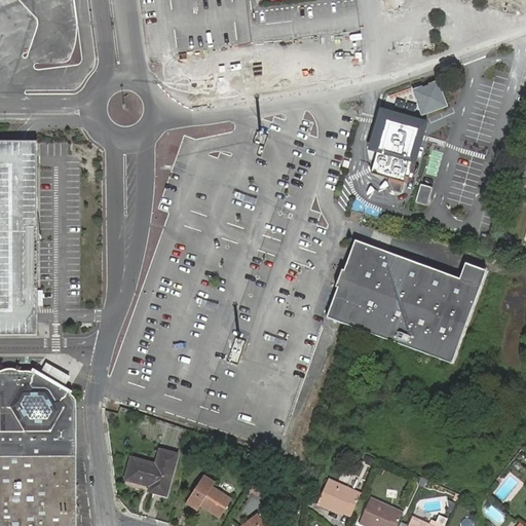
[(448,108),(439,81),(412,90),(422,117),(448,108)]
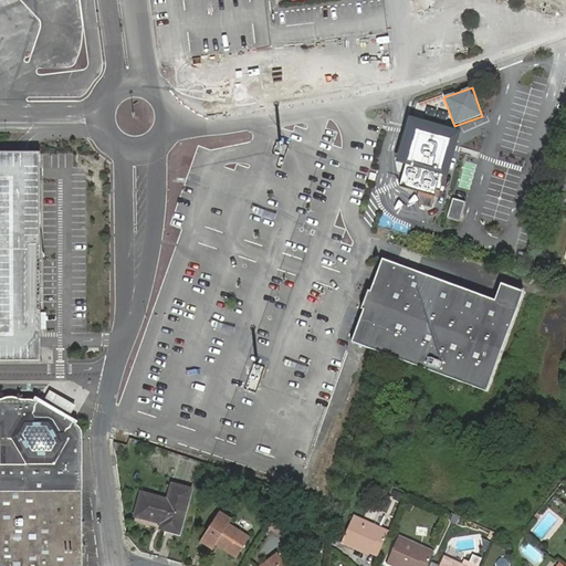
[(415,112),(430,115),(433,102),(418,98),(415,112)]
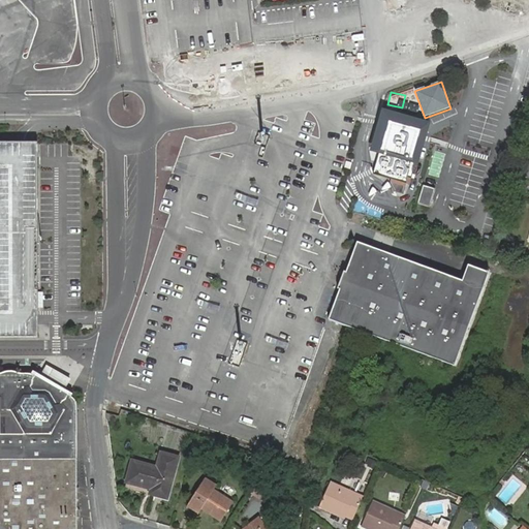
[(393,121),(395,115),(387,113),(383,130),(385,124),(389,119),(393,121)]
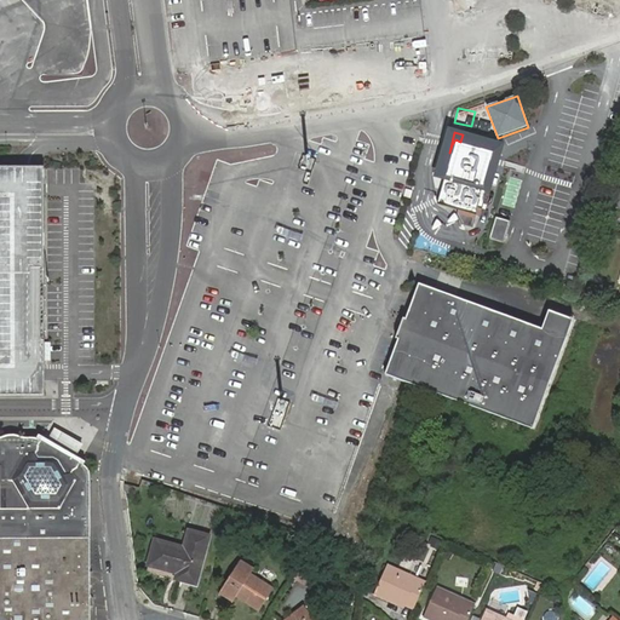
[(477,220),(478,217),(481,207),(484,208),(494,176),(491,174),(492,170),(498,153),(488,150),(489,144),(487,143),(488,141),(469,135),(465,133),(465,136),(463,135),(460,142),(455,139),(452,145),(449,153),(446,151),(440,172),(443,173),(443,174),(448,177),(441,202),(461,208),(460,214),(465,223),(475,227),(477,220)]
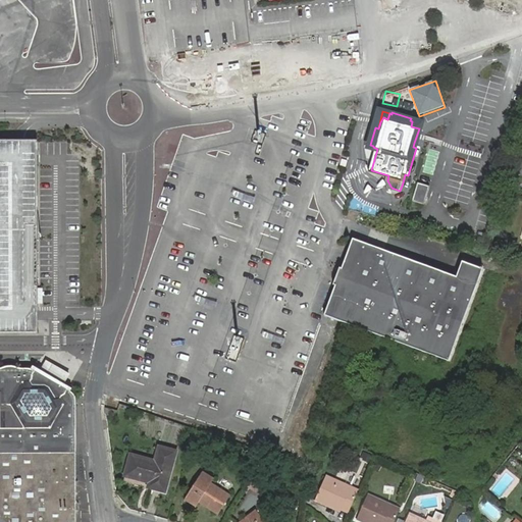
[(0,139),(0,331),(38,331),(38,314),(38,159),(38,139),(24,139),(0,139)]
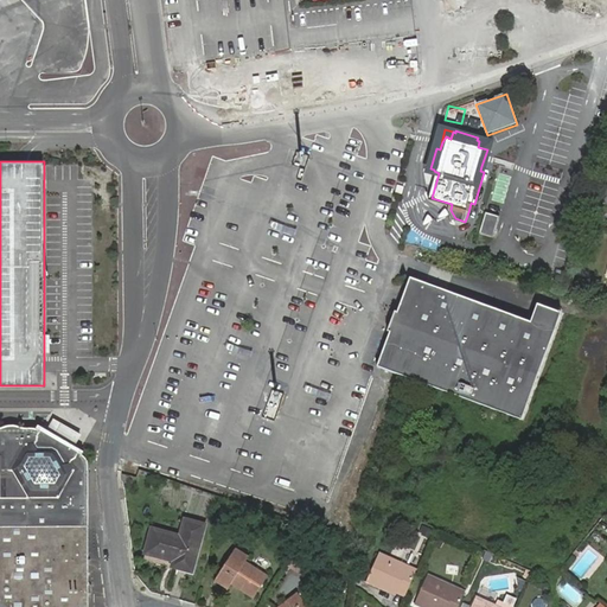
[(471,203),(468,212),(468,216),(471,217),(473,211),(477,211),(491,168),(481,166),(480,171),(484,172),(474,204),(471,203)]
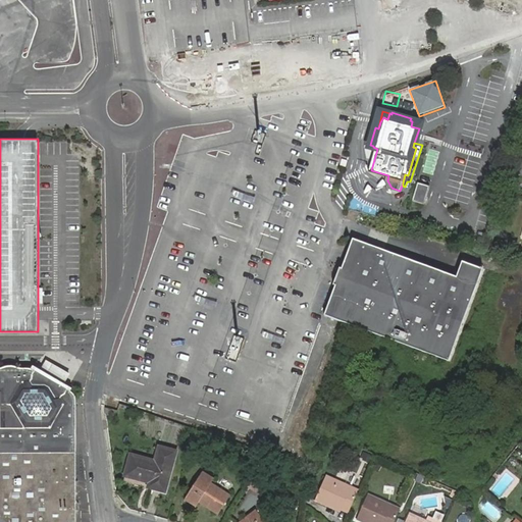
[(369,175),(387,180),(388,175),(371,170),(377,149),(373,147),(365,174),(369,175)]
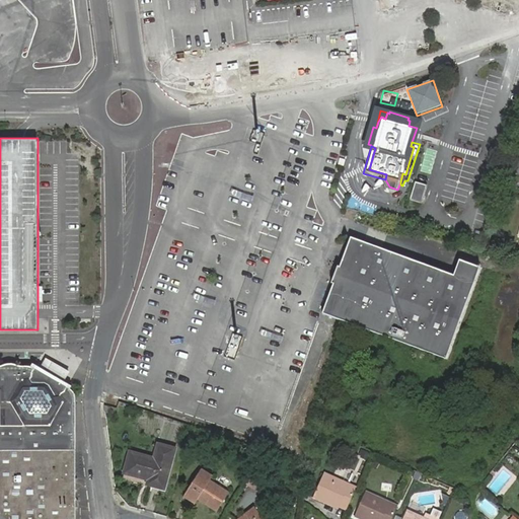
[(456,160),(472,160),(472,147),(457,147),(456,160)]
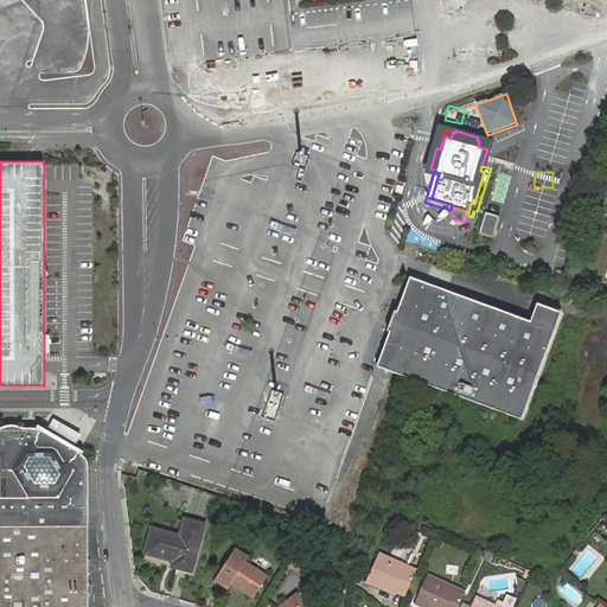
[(478,232),(492,237),(498,216),(485,211),(478,232)]
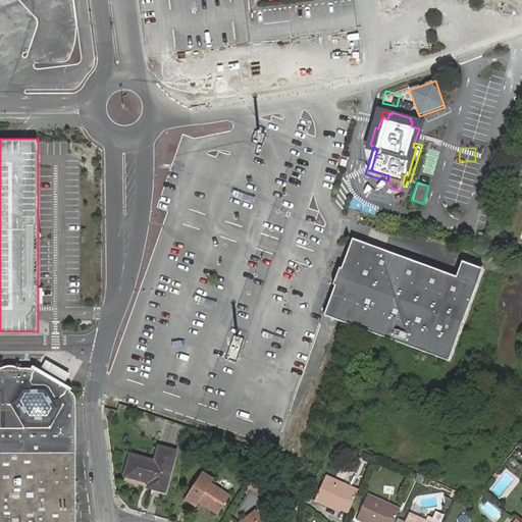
[(440,359),(448,361),(482,267),(462,260),(456,276),(352,238),(323,315),(340,321),(440,359)]
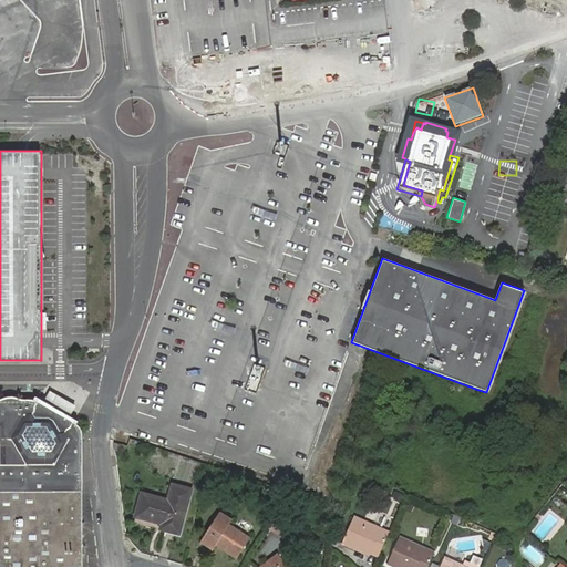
[(49,393),(41,404),(41,413),(54,422),(66,430),(73,425),(79,415),(75,404),(66,397),(58,392),(49,393)]
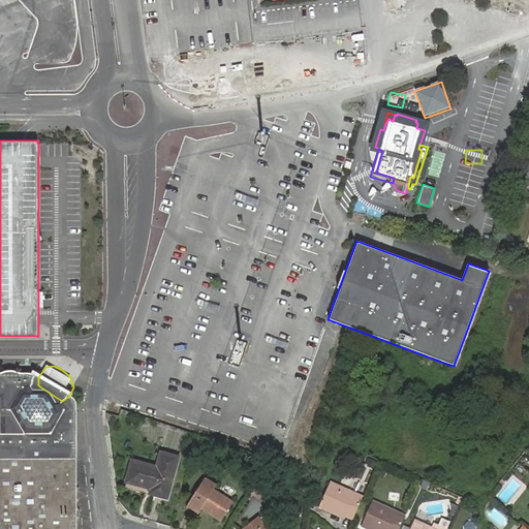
[(0,528),(80,528),(80,448),(80,411),(79,407),(76,402),(68,397),(62,401),(51,394),(38,385),(38,377),(35,375),(34,374),(31,373),(23,373),(18,371),(11,370),(0,372),(0,528)]
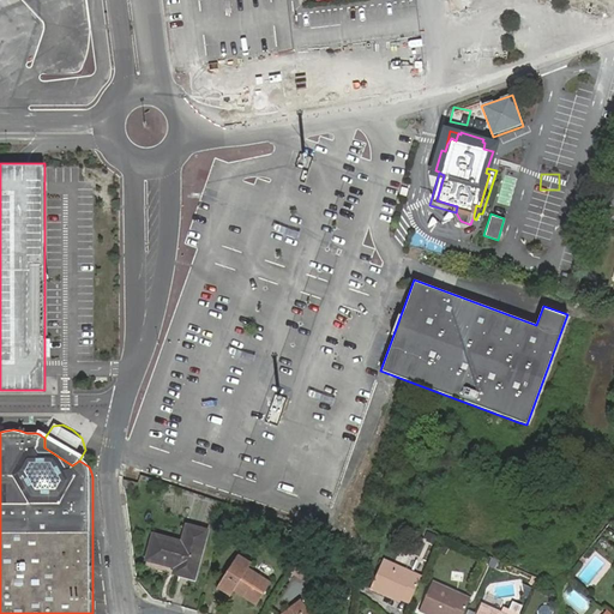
[(158,533),(151,557),(181,566),(180,571),(197,576),(211,529),(192,524),(186,541),(158,533)]
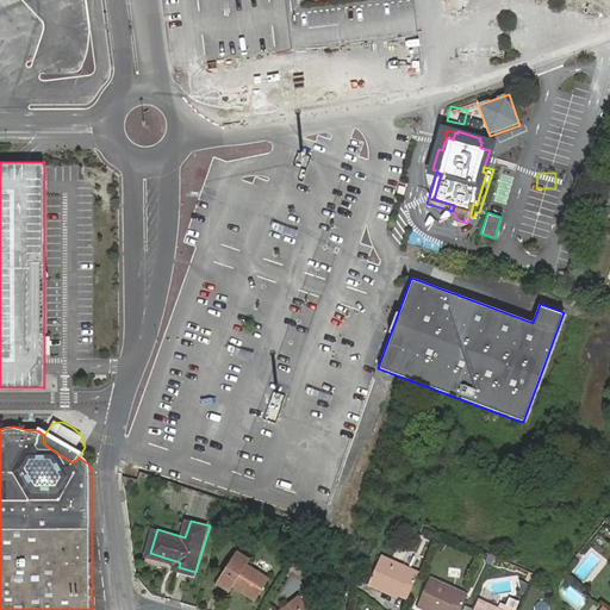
[(238,547),(219,579),(232,586),(236,583),(238,579),(249,585),(247,589),(259,596),(272,574),(249,561),(253,555),(238,547)]
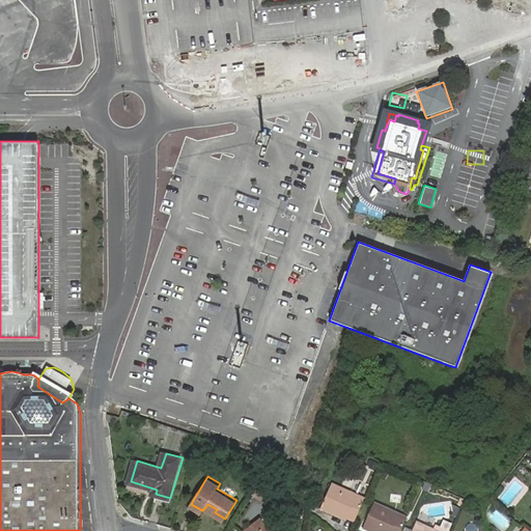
[(355,521),(365,497),(332,481),(320,508),(334,515),(336,512),(346,518),(355,521)]
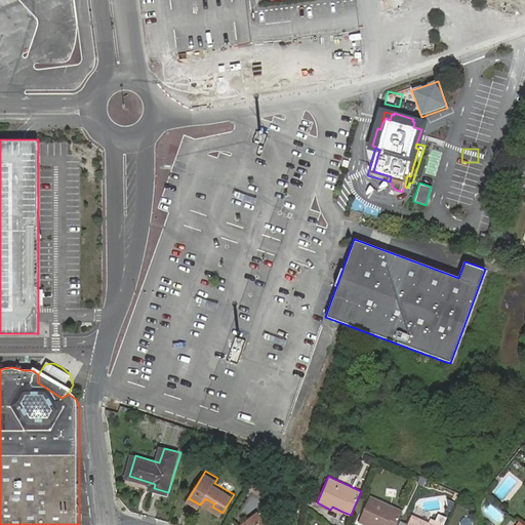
[(397,524),(403,510),(370,495),(359,522),(365,524),(397,524)]
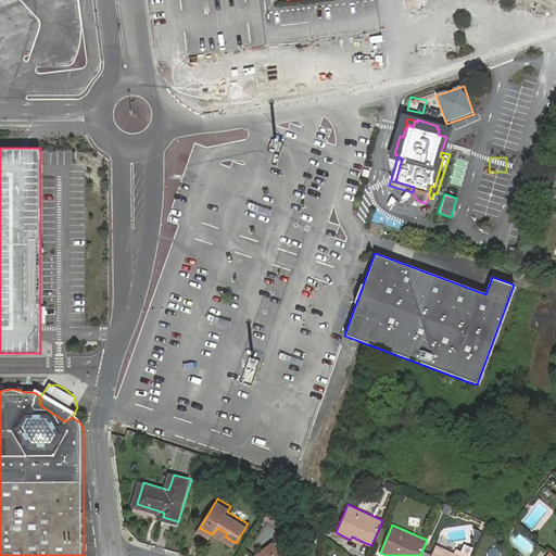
[(212,534),(200,528),(198,530),(210,538),(212,534)]
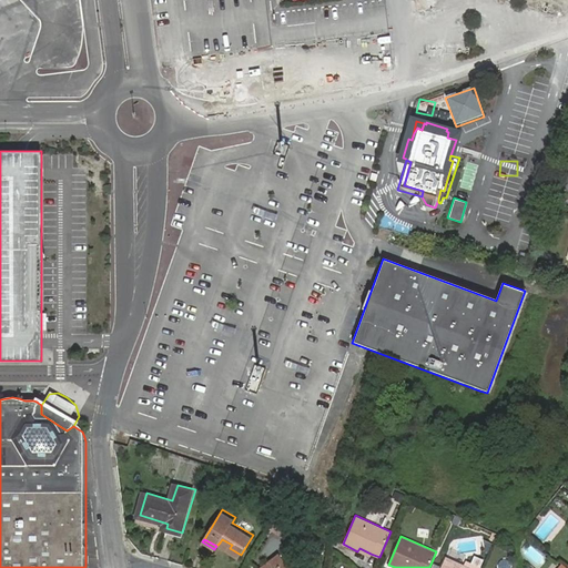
[(220,543),(230,548),(232,545),(222,539),(220,543)]
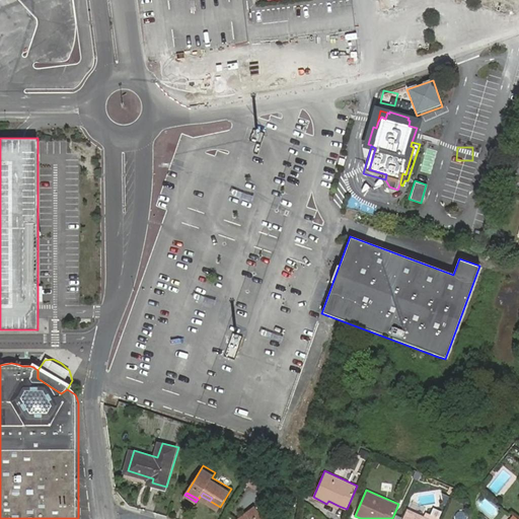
[(236,518),(237,518),(266,518),(255,504),(236,518)]
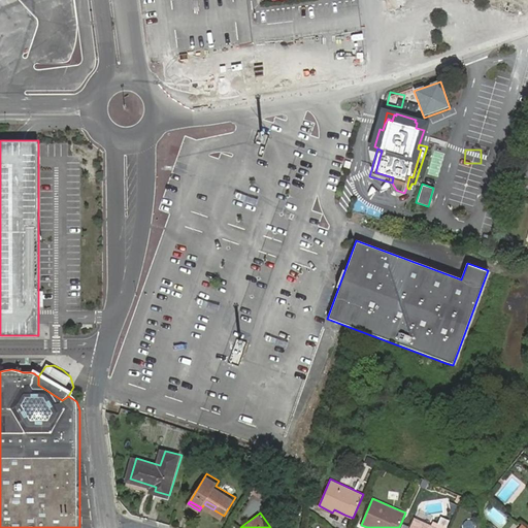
[(432,527),(433,525),(417,518),(411,527),(432,527)]
